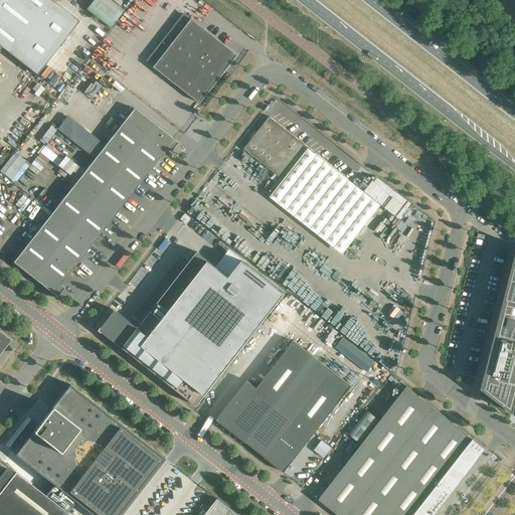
[(0,0),(0,45),(1,46),(37,75),(79,21),(51,0),(0,0)]
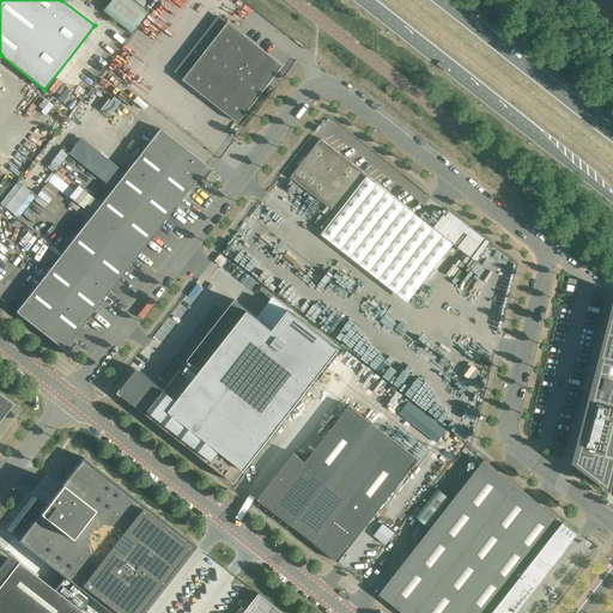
[(147,12),(131,0),(110,0),(103,11),(131,34),(147,12)]
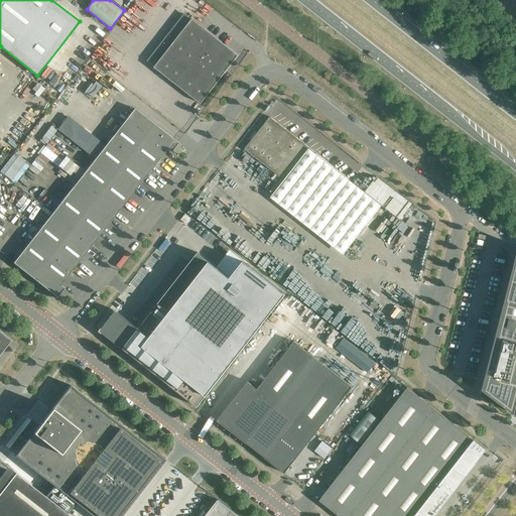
[(224,70),(235,55),(215,40),(216,37),(192,19),(154,68),(201,104),(227,72),(224,70)]
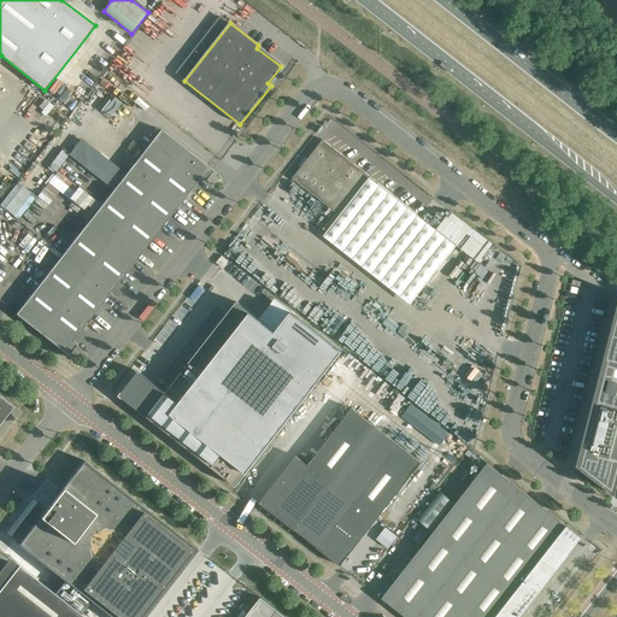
[(213,171),(160,130),(129,170),(177,207),(200,178),(205,182),(213,171)]
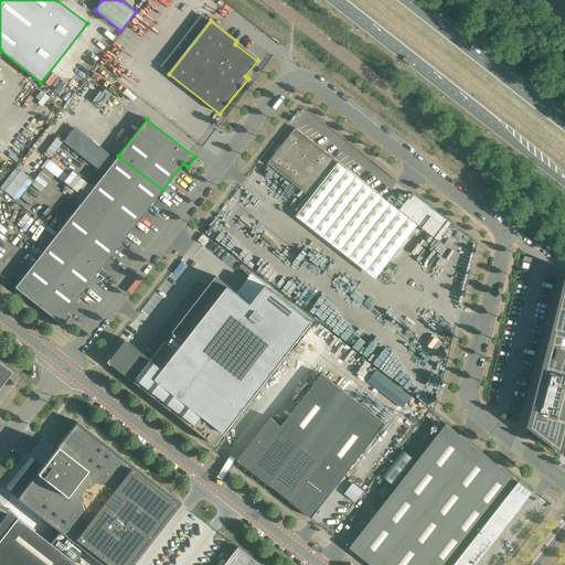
[(348,169),(296,128),(268,163),(320,204),(348,169)]
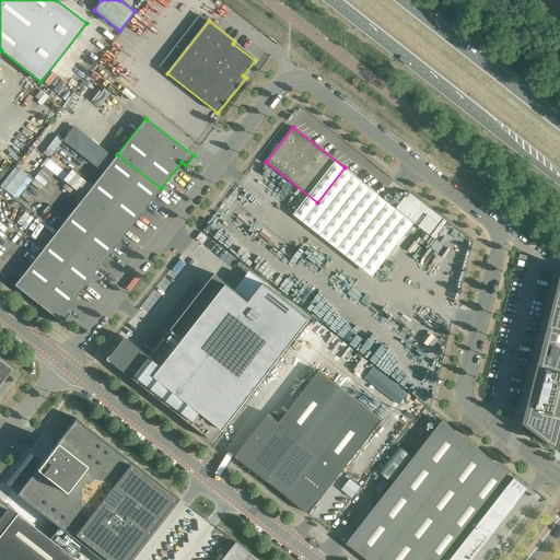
[(161,188),(117,154),(103,172),(147,206),(161,188)]
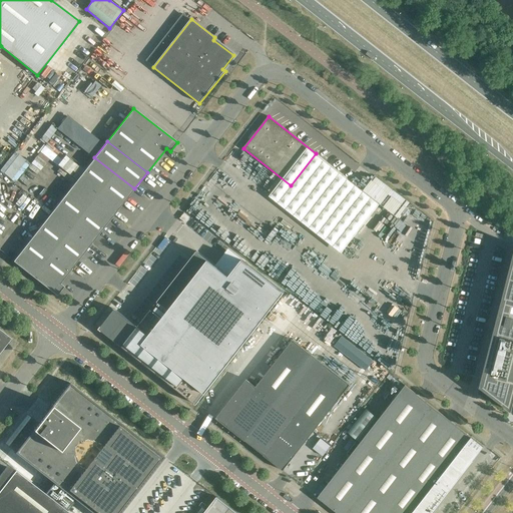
[(17,181),(30,161),(14,150),(1,171),(17,181)]
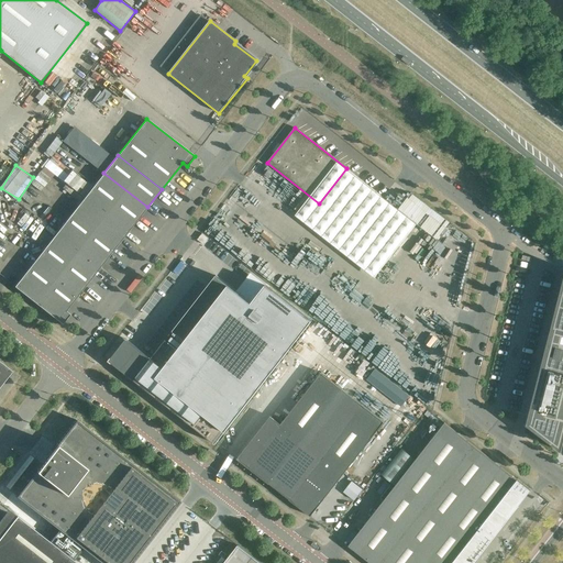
[(147,207),(103,173),(83,200),(125,234),(147,207)]
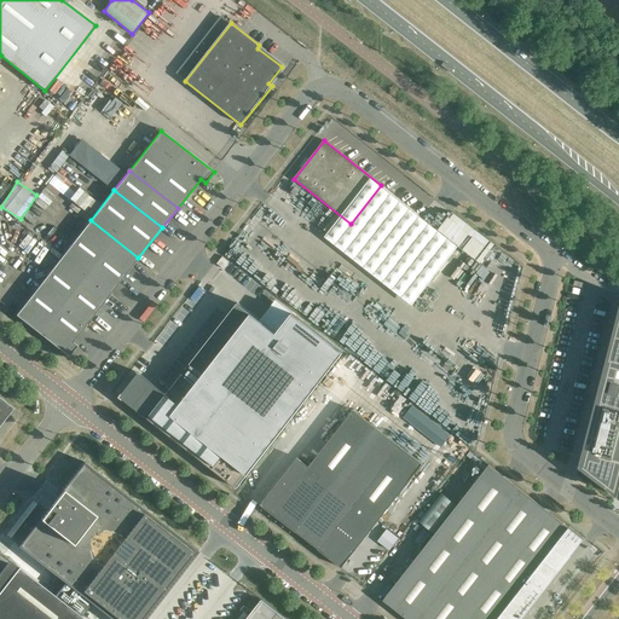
[(108,298),(138,258),(91,220),(59,260),(108,298)]
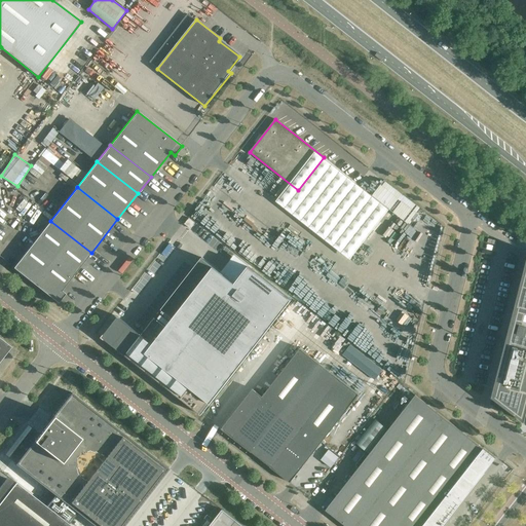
[(191,229),(195,223),(189,218),(185,224),(191,229)]
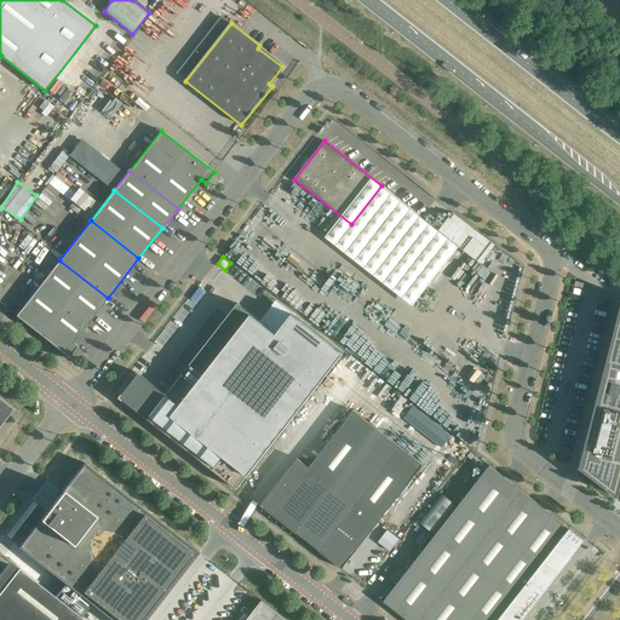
[(73,343),(108,298),(59,260),(16,316),(69,357),(78,346),(73,343)]
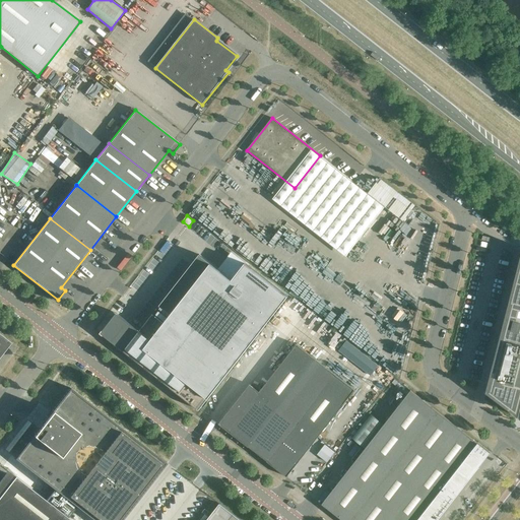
[(140,331),(117,313),(102,333),(199,410),(288,297),(246,263),(233,280),(200,255),(140,331)]
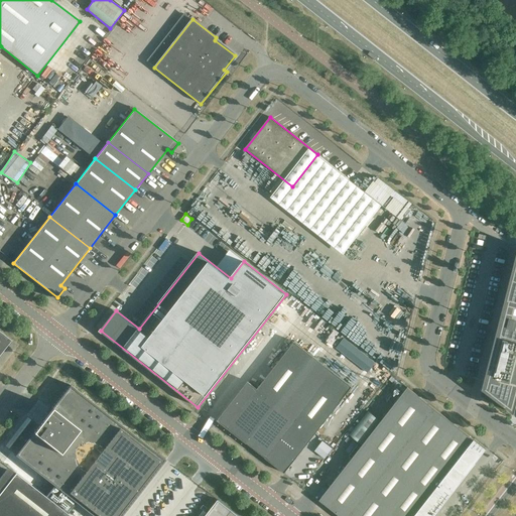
[(515,278),(488,393),(515,414),(515,278)]
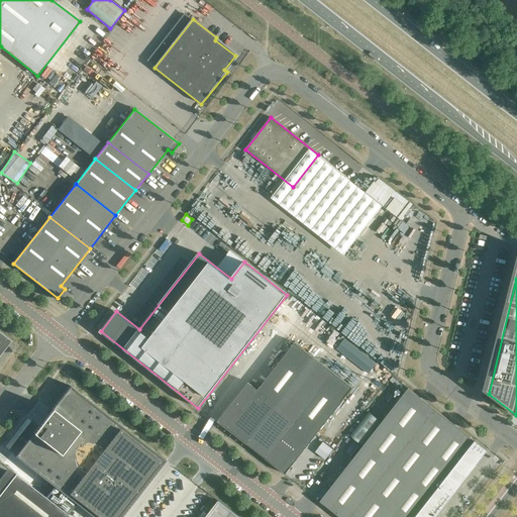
[(0,354),(8,344),(8,338),(0,332),(0,354)]
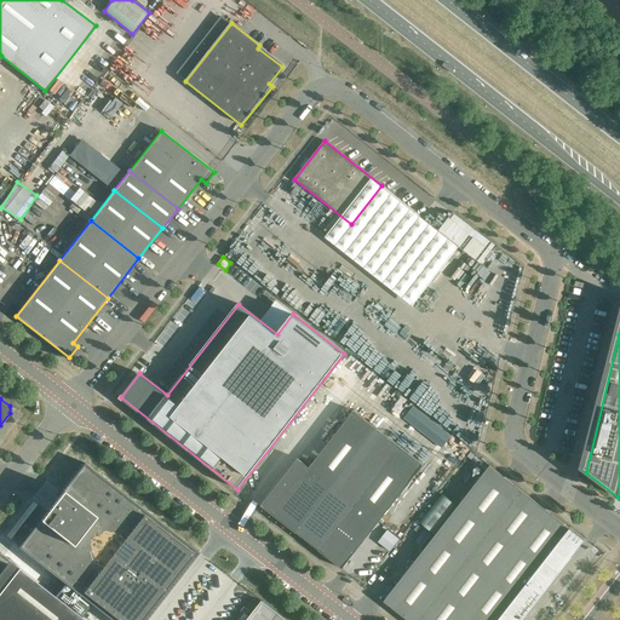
[(443,448),(453,435),(415,405),(405,417),(443,448)]
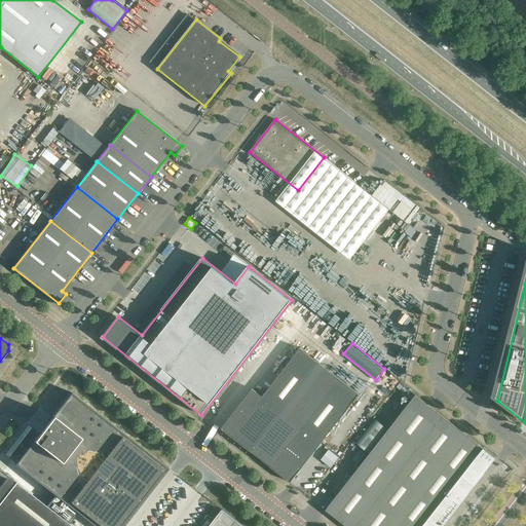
[(253,389),(222,428),(222,429),(231,437),(252,452),(270,466),(270,467),(291,483),(359,395),(300,348),(262,397),(253,389)]
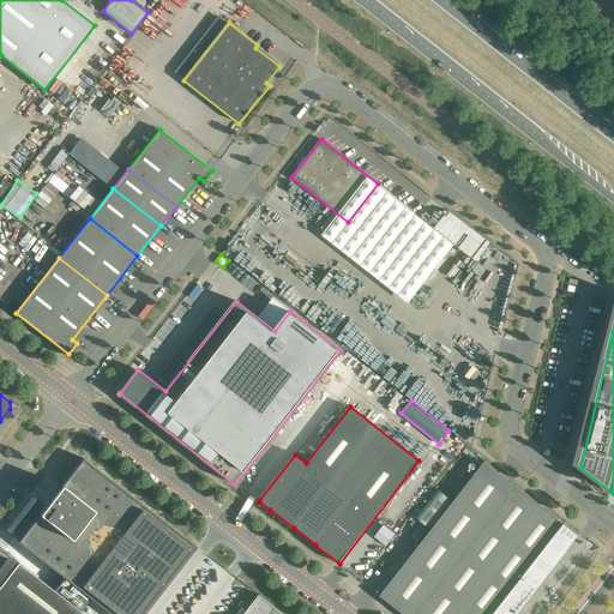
[(85,458),(19,542),(66,579),(56,593),(83,613),(92,600),(110,613),(149,613),(200,548),(85,458)]
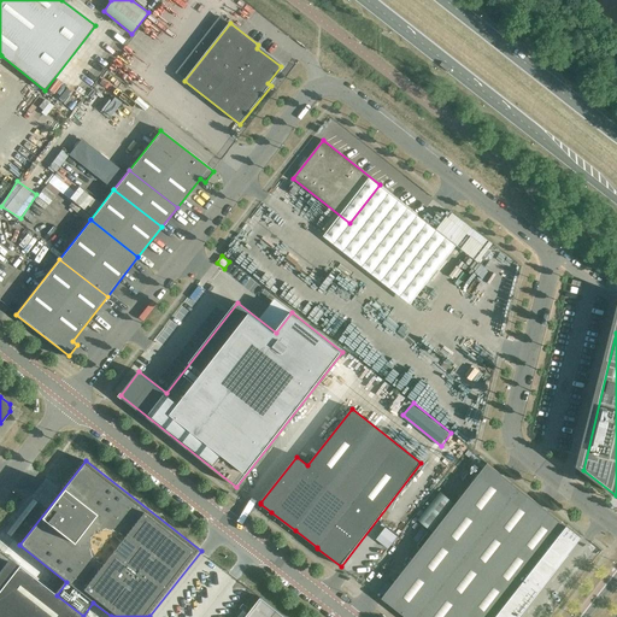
[(519,616),(576,545),(582,538),(487,463),(382,598),(405,616),(519,616)]
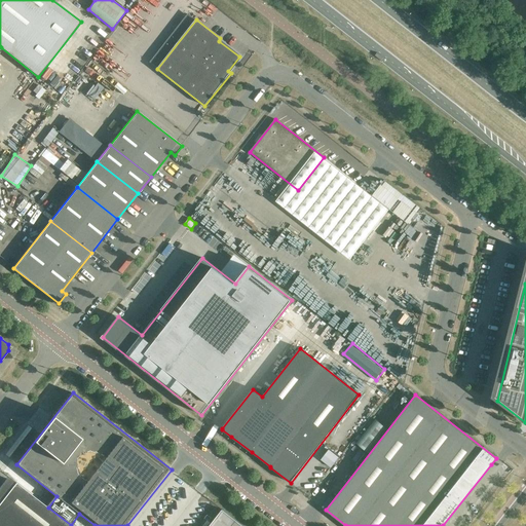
[(369,451),(387,426),(376,418),(358,443),(369,451)]
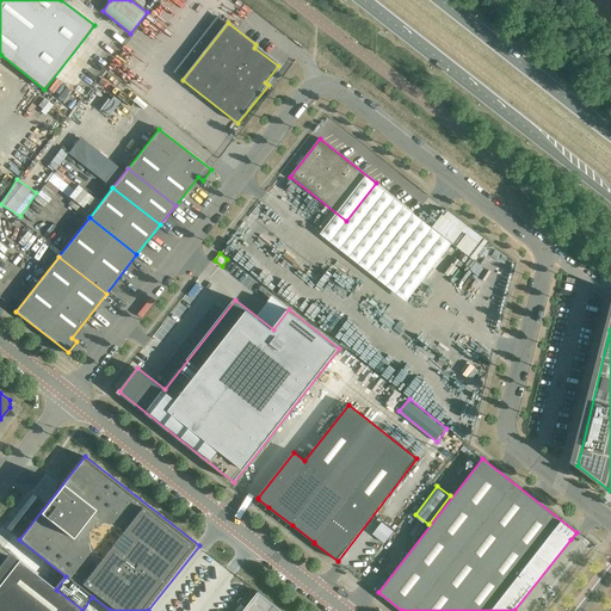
[(382,522),(374,534),(387,542),(395,530),(382,522)]
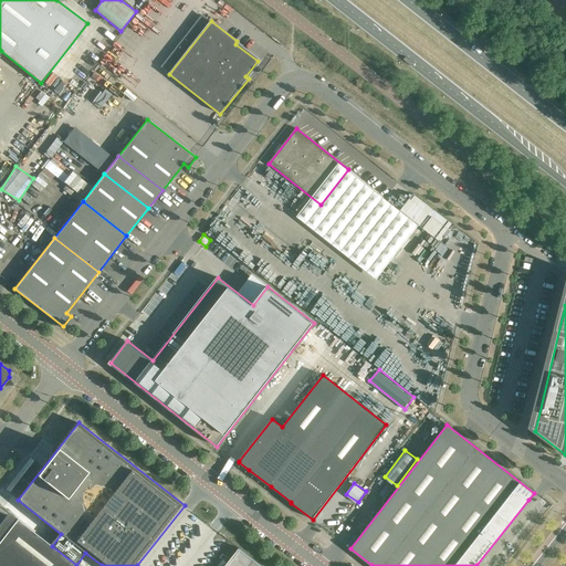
[(0,565),(76,565),(52,546),(17,519),(0,541),(0,565)]
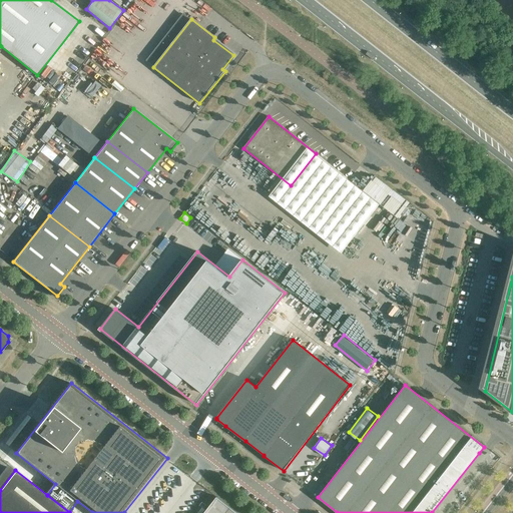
[(237,512),(216,497),(203,512),(237,512)]
